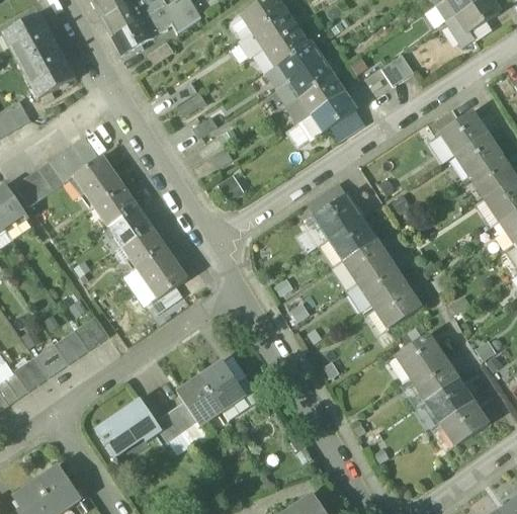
[(92,0),(90,1),(100,18),(132,1),(134,0),(92,0)]
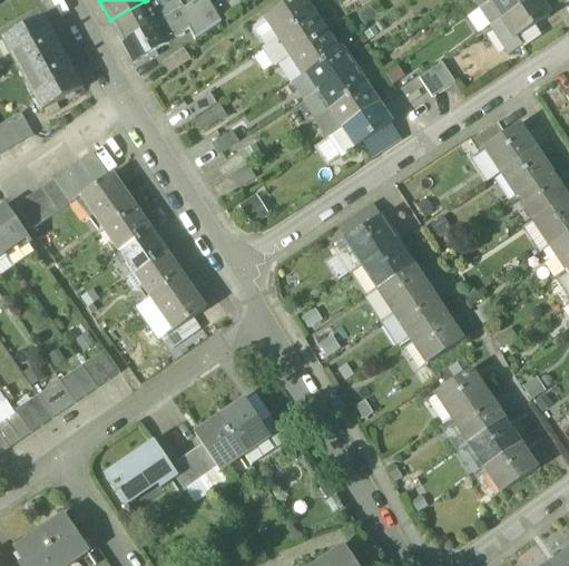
[(147,0),(145,1),(156,21),(178,9),(193,0),(175,0),(166,6),(163,0),(147,0)]
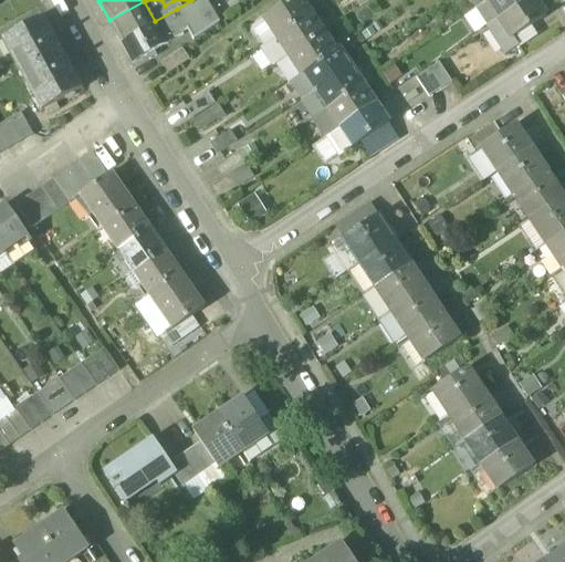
[(191,0),(177,9),(187,27),(186,28),(192,39),(218,21),(205,0),(191,0)]
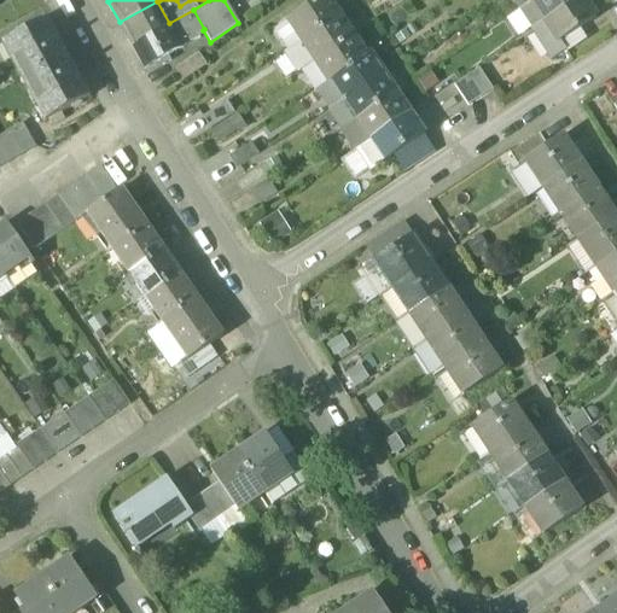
[(313,0),(286,17),(301,39),(338,13),(329,0),(313,0)]
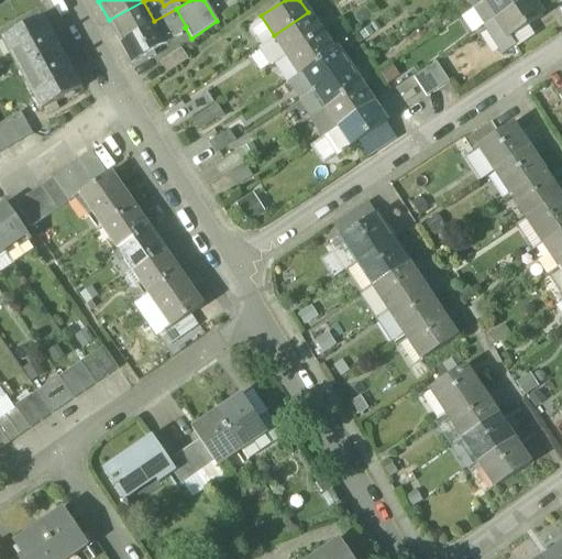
[(462,0),(469,10),(472,7),(483,0),(462,0)]
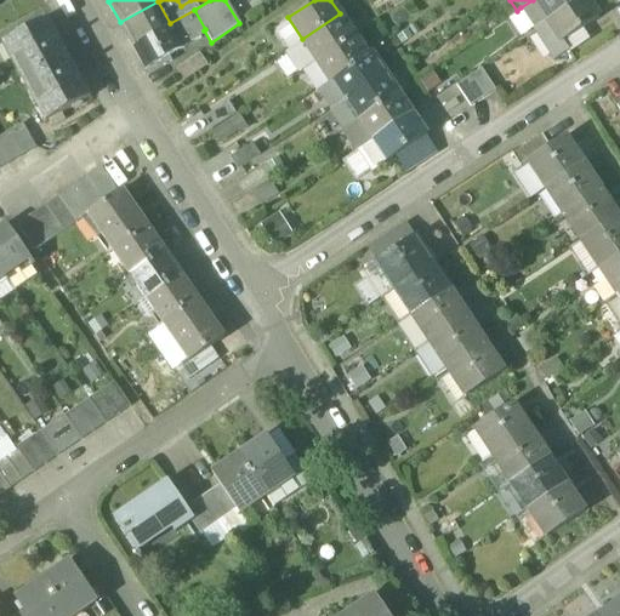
[(534,28),(546,20),(575,0),(533,0),(521,7),(534,28)]
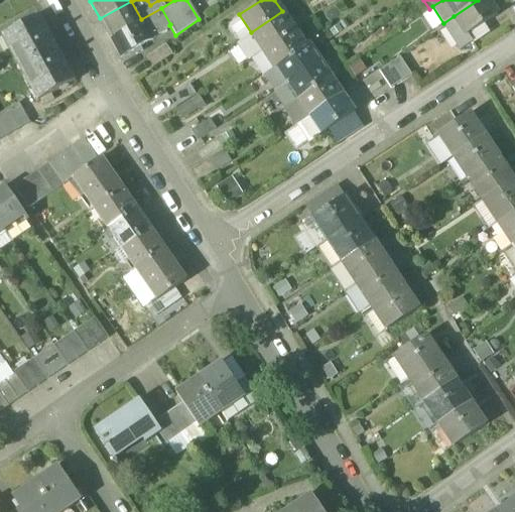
[(497,13),(488,0),(478,0),(454,16),(465,33),(467,32),(484,21),(497,13)]
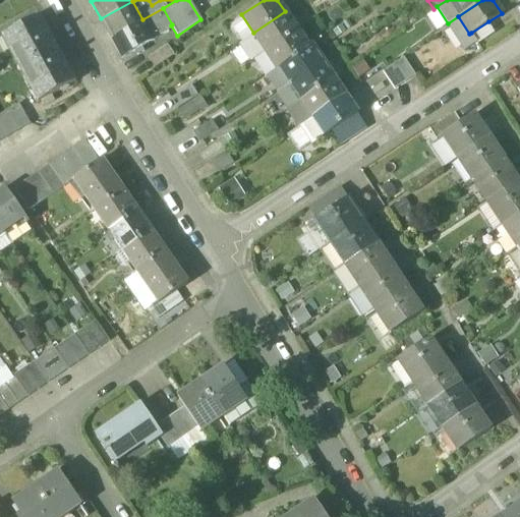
[(111,37),(142,19),(132,1),(101,18),(111,37)]
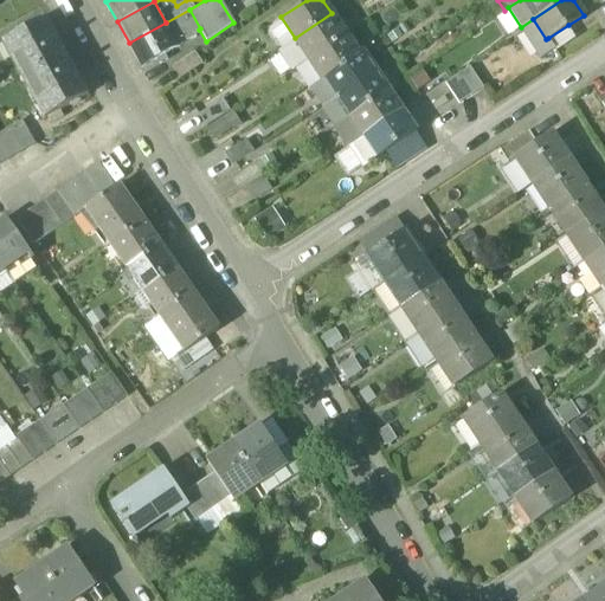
[(193,33),(199,30),(200,28),(190,10),(166,23),(129,43),(141,64),(155,57),(162,53),(178,44),(194,36),(193,33)]
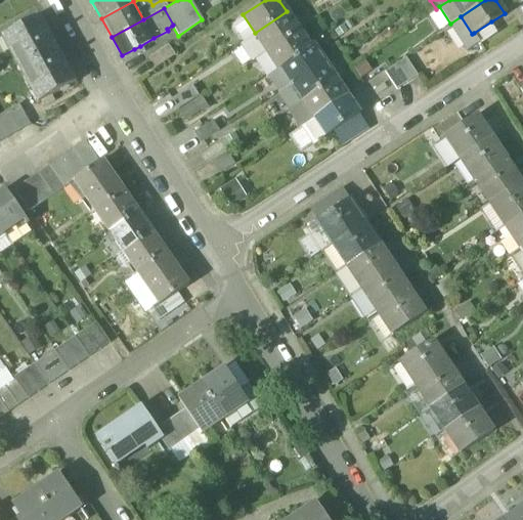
[(298,29),(287,11),(255,33),(266,50),(298,29)]
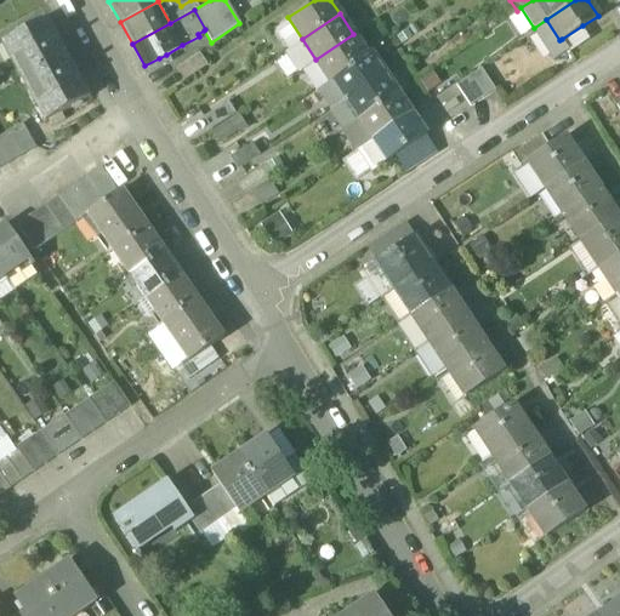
[(44,119),(45,120),(89,96),(46,17),(1,41),(3,43),(4,41),(11,56),(10,57),(35,103),(37,103),(45,118),(44,119)]
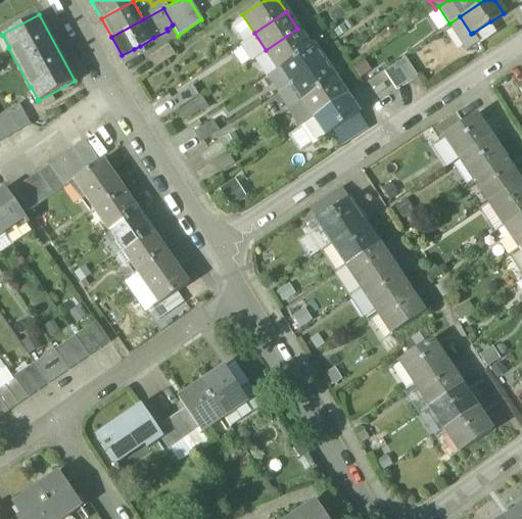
[(232,21),(243,40),(254,33),(242,14),(232,21)]
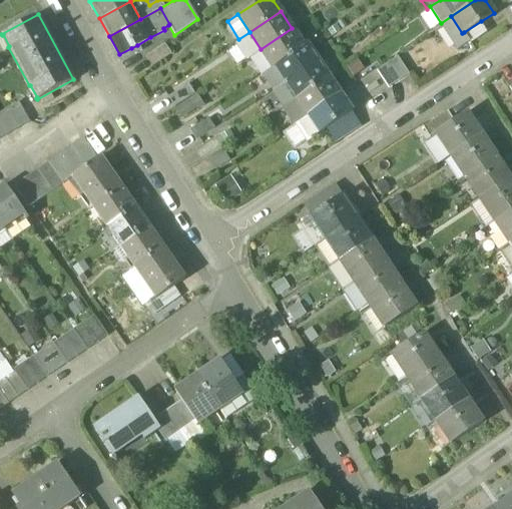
[(462,33),(451,16),(441,23),(457,47),(468,39),(464,32),(462,33)]
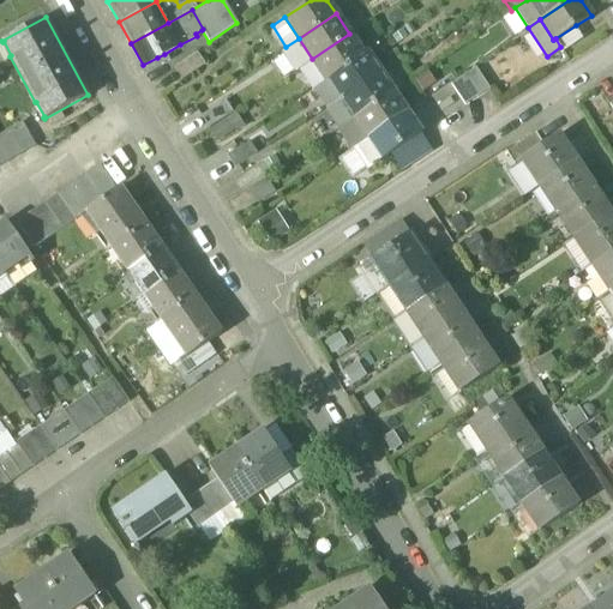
[(556,38),(560,47),(563,50),(583,37),(576,25),(556,38)]
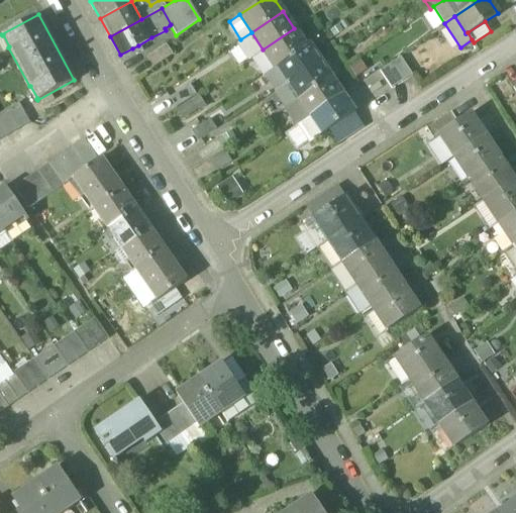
[(304,44),(294,28),(263,49),(274,66),(308,43),(307,42),(304,44)]
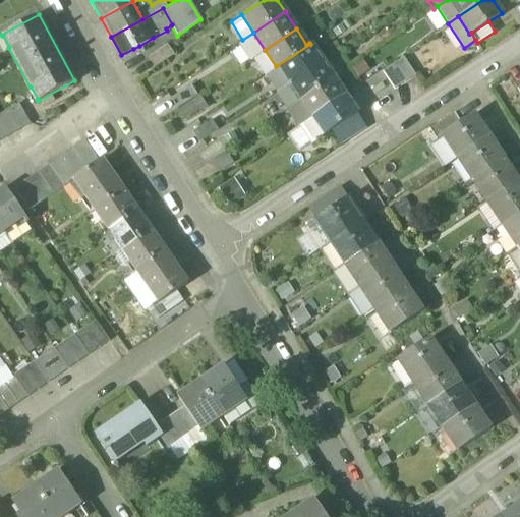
[(250,59),(254,56),(265,50),(253,33),(242,40),(239,42),(250,59)]
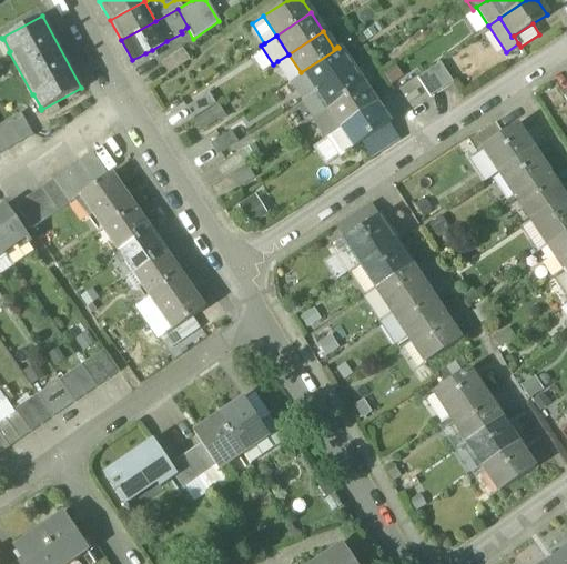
[(160,61),(168,71),(189,58),(181,47),(160,61)]
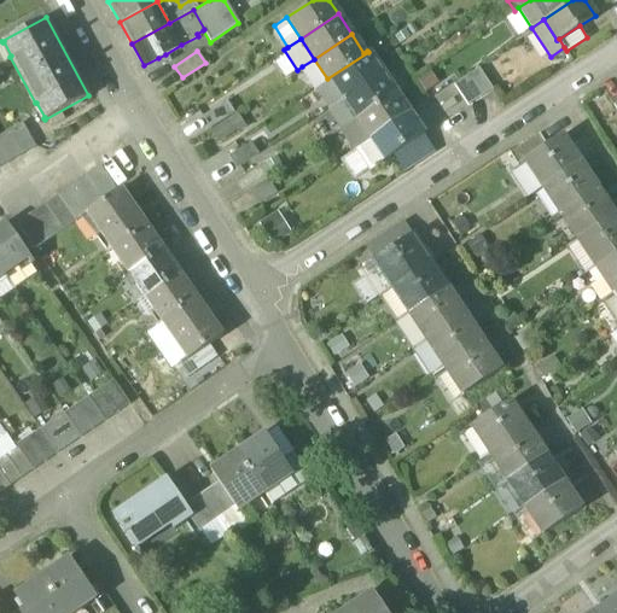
[(382,71),(368,52),(327,79),(327,80),(331,77),(344,97),(382,71)]
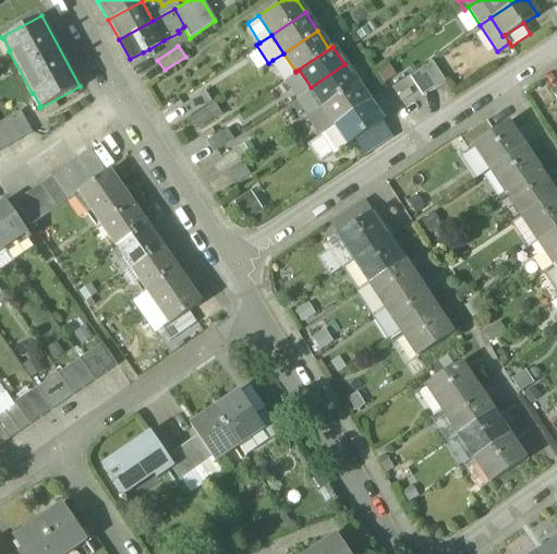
[(295,71),(283,53),(273,60),(285,79),(295,71)]
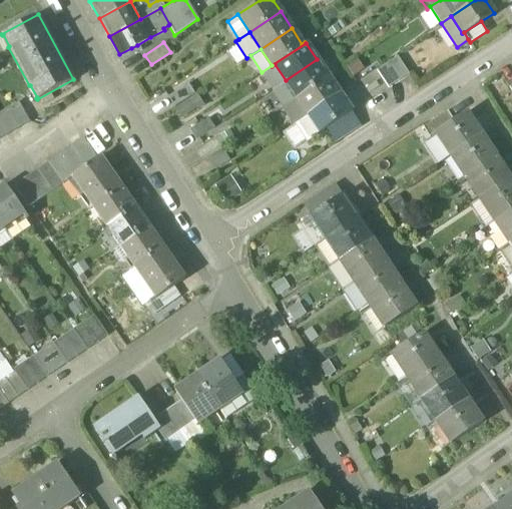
[(397,55),(386,61),(398,79),(408,73),(397,55)]
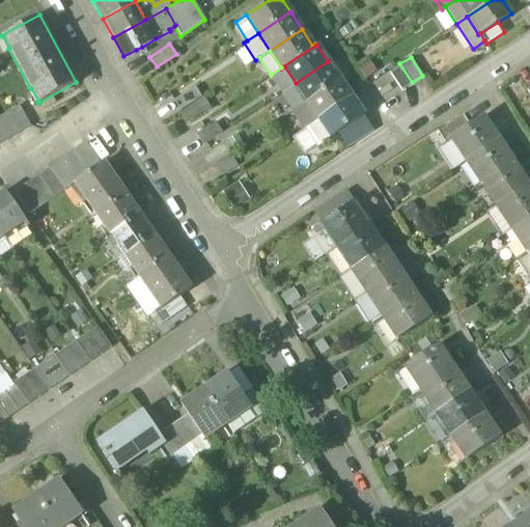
[(377,70),(369,58),(357,66),(364,78),(377,70)]
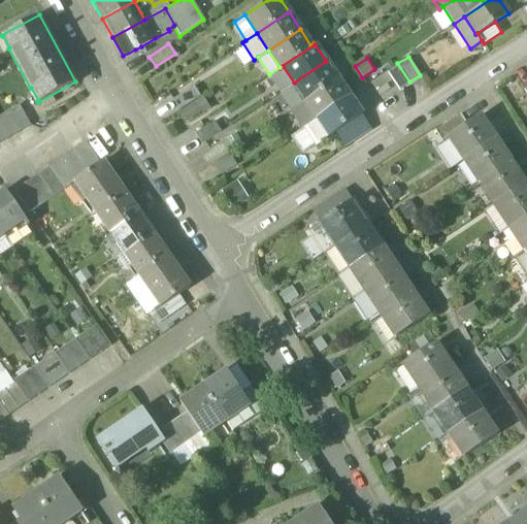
[(326,61),(294,83),(305,100),(337,78),(326,61)]
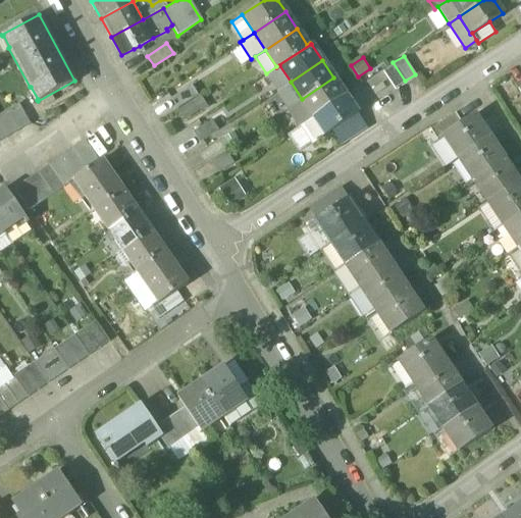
[(395,88),(405,81),(393,62),(382,69),(395,88)]
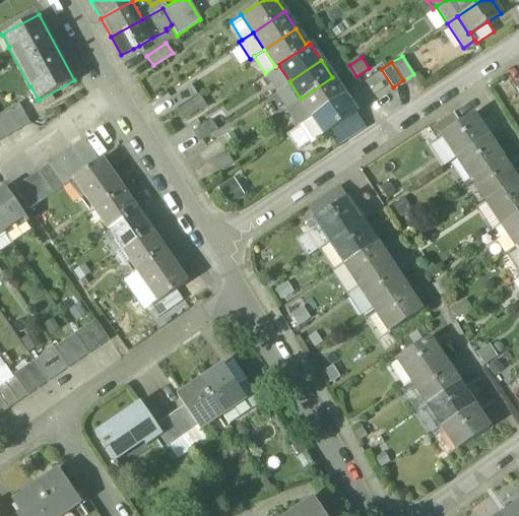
[(275,66),(265,73),(276,89),(289,81),(278,65),(275,67),(275,66)]
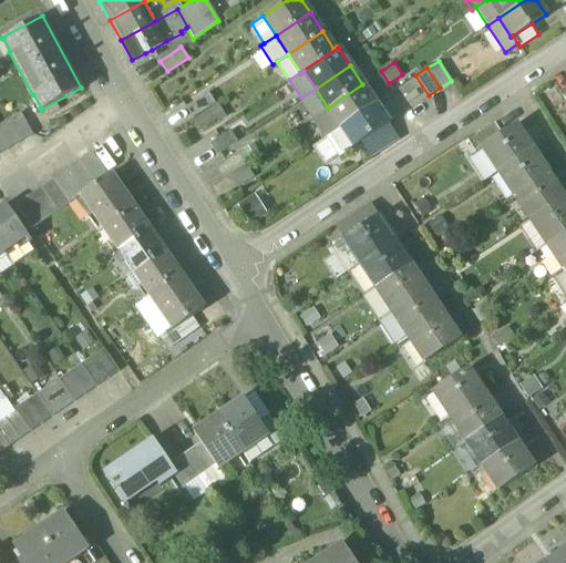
[(362,84),(328,108),(340,125),(374,103),(362,84)]
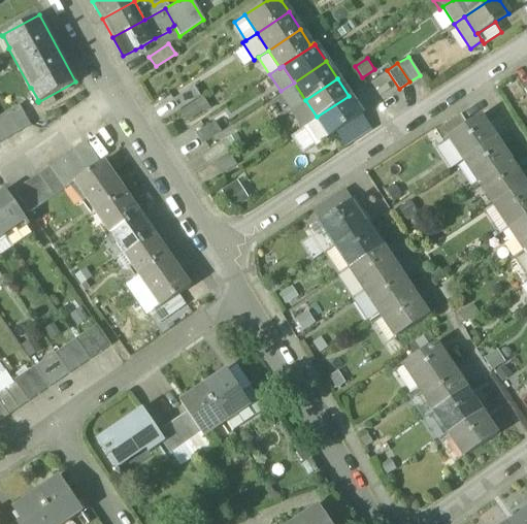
[(292,108),(305,100),(294,83),(281,91),(292,108)]
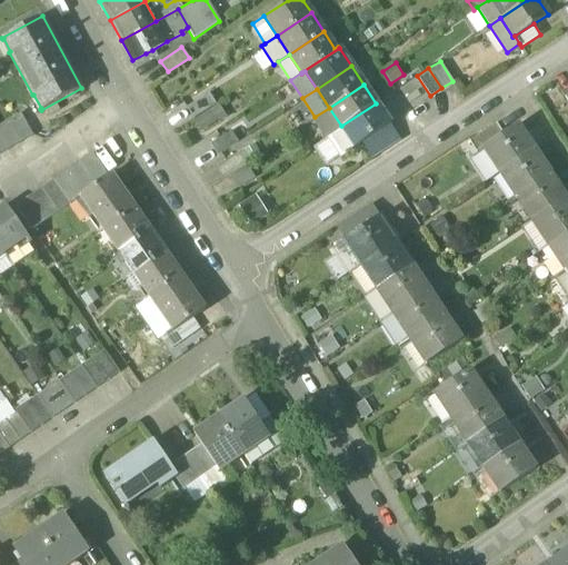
[(186,106),(192,117),(215,102),(208,91),(186,106)]
